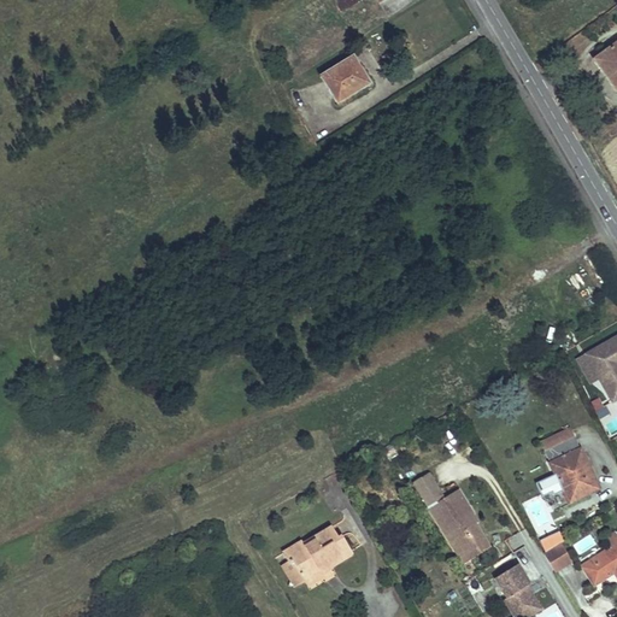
[(338,0),(335,1),(342,12),(362,0),(369,0),(370,0),(377,0),(380,3),(383,0),(338,0)]
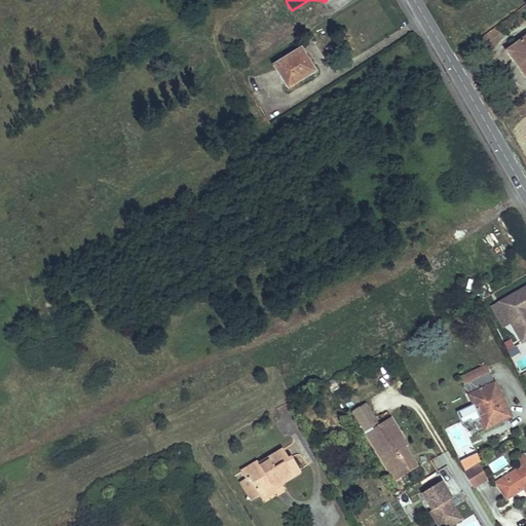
[(525,37),(508,50),(525,75),(525,74),(525,37)]
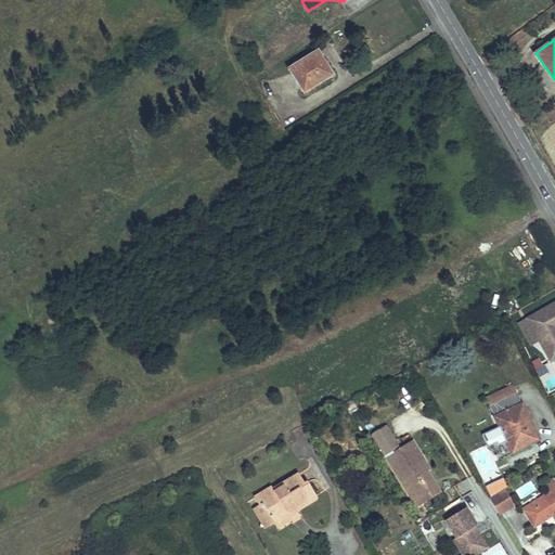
[(288,69),(297,82),(300,89),(304,93),(322,82),(324,87),(336,79),(318,51),(288,69)]
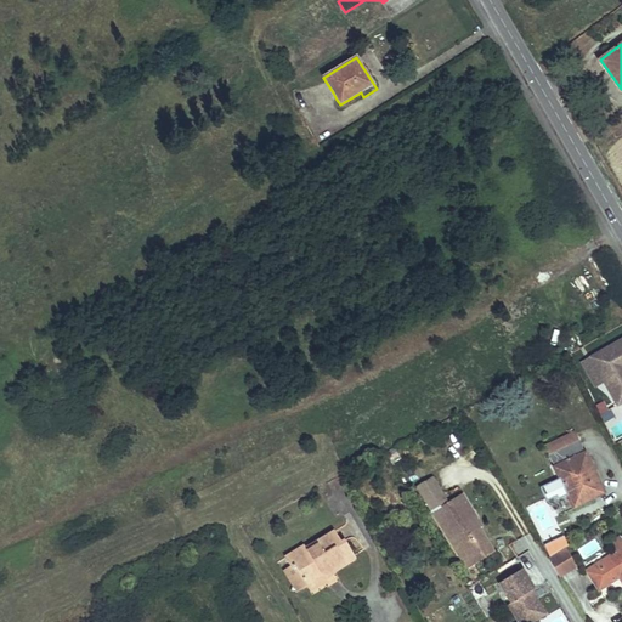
[(301,159),(323,145),(317,137),(295,152),(301,159)]
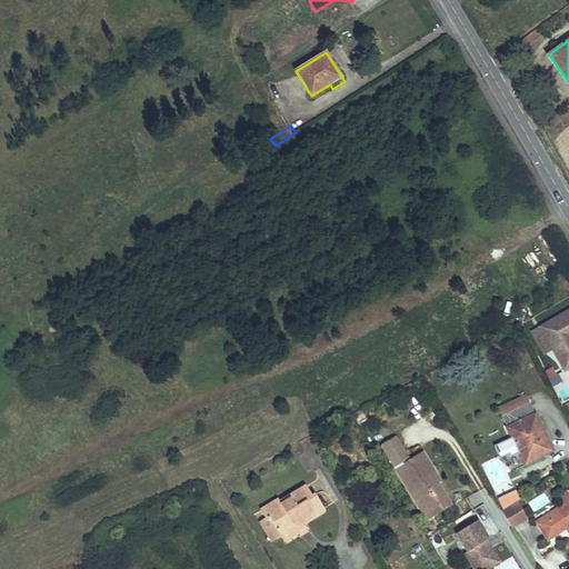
[(568,309),(540,328),(553,349),(567,370),(568,368),(568,309)]
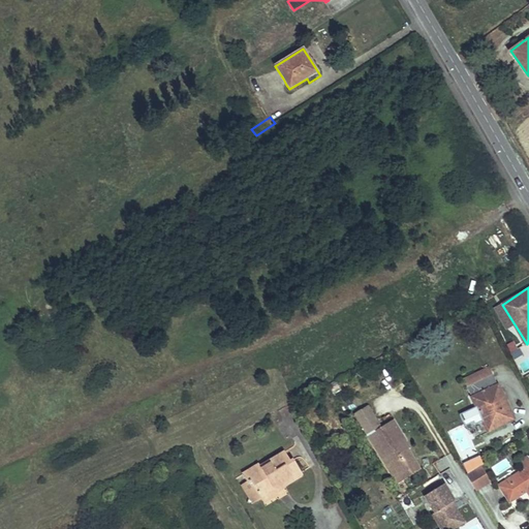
[(502,305),(496,309),(507,329),(515,324),(502,305)]
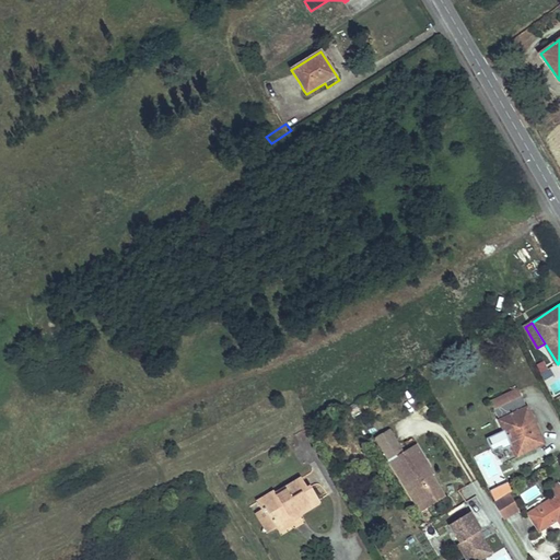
[(548,378),(559,400),(559,399),(559,384),(555,375),(548,378)]
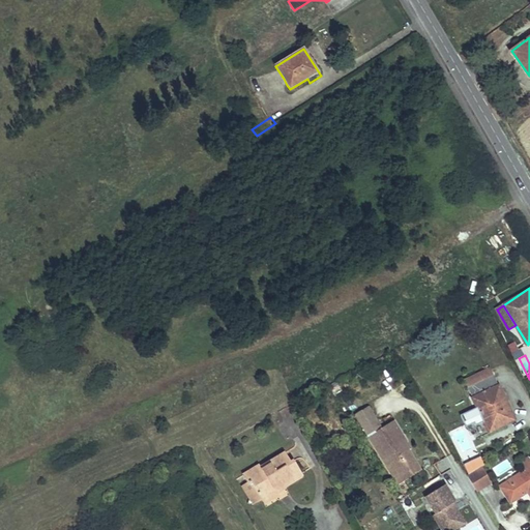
[(494,376),(491,367),(480,373),(483,380),(494,376)]
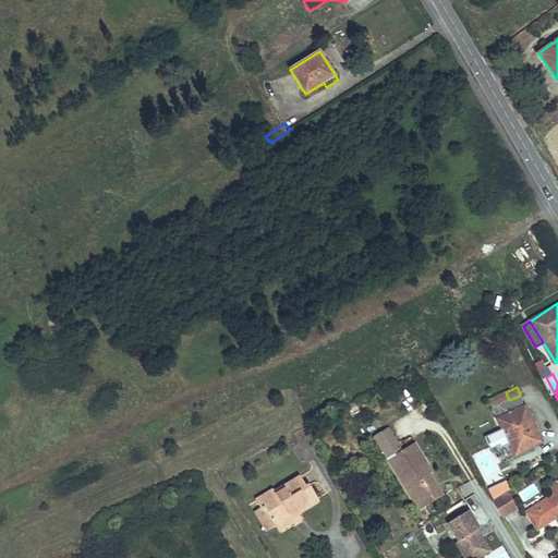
[(512,450),(540,438),(520,396),(509,400),(506,392),(489,400),(500,424),(502,428),(512,450)]
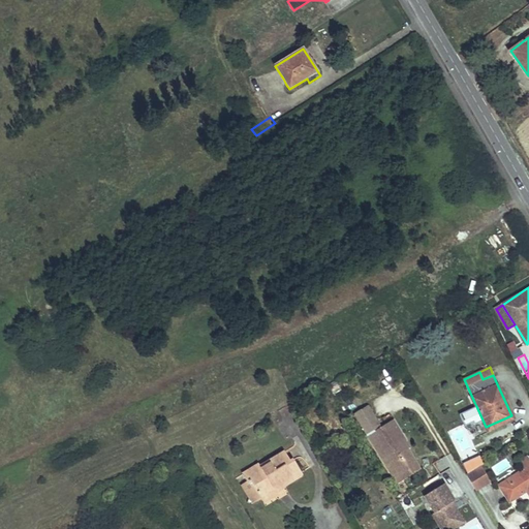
[(359,419),(369,436),(380,429),(370,412),(359,419)]
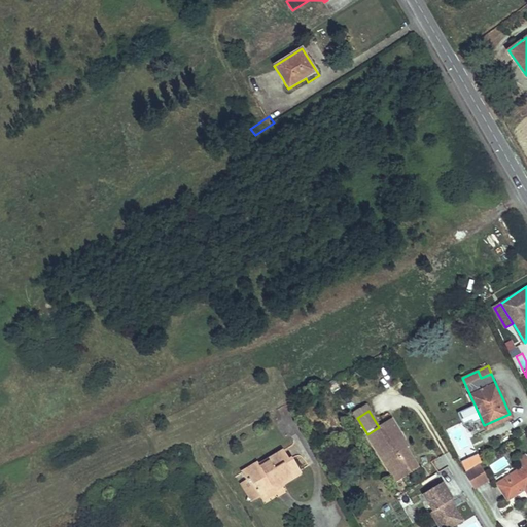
[(484,425),(486,430),(512,418),(510,414),(484,425)]
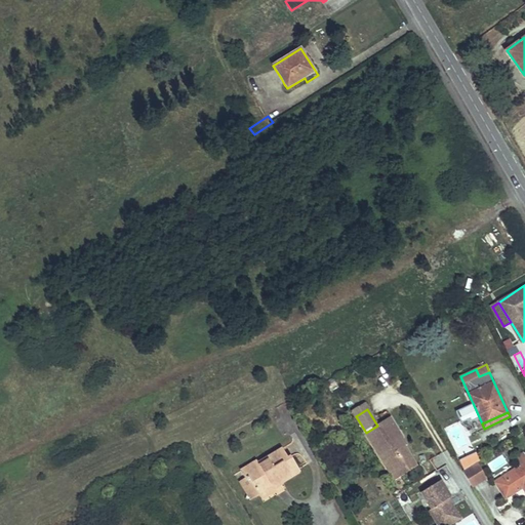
[(377,426),(366,433),(388,469),(394,465),(400,475),(415,465),(403,445),(406,443),(391,417),(377,426)]
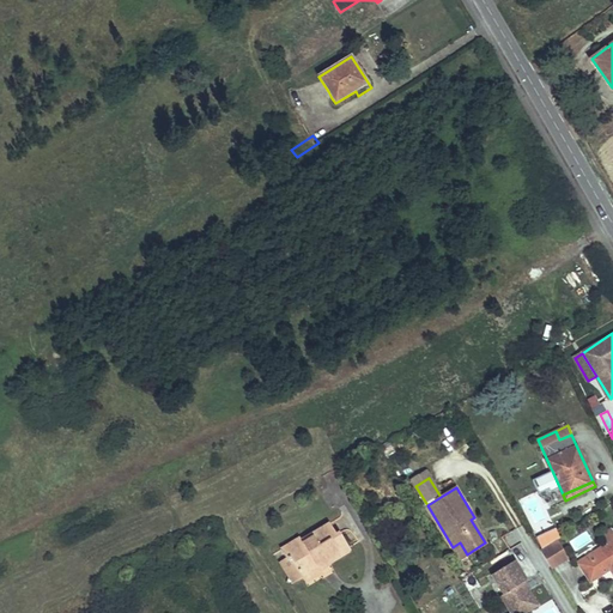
[(327,558),(328,560),(350,548),(340,532),(337,534),(331,523),(302,540),(305,546),(286,558),(287,560),(290,558),(302,578),(303,578),(319,569),(316,564),(327,558)]
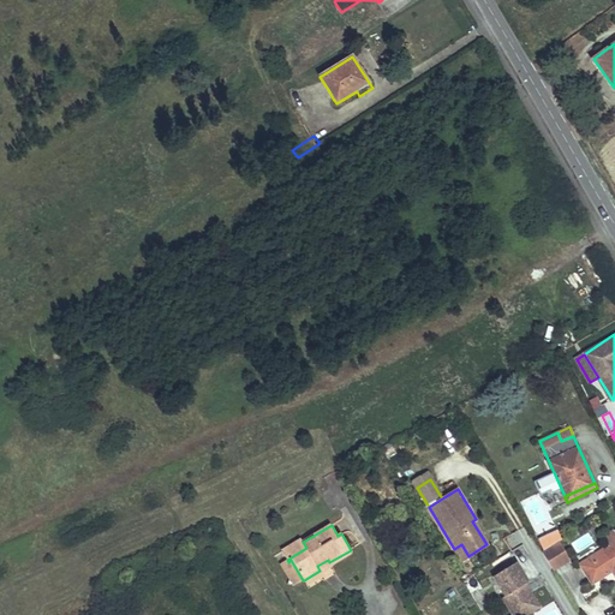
[(572,543),(575,553),(586,548),(583,538),(572,543)]
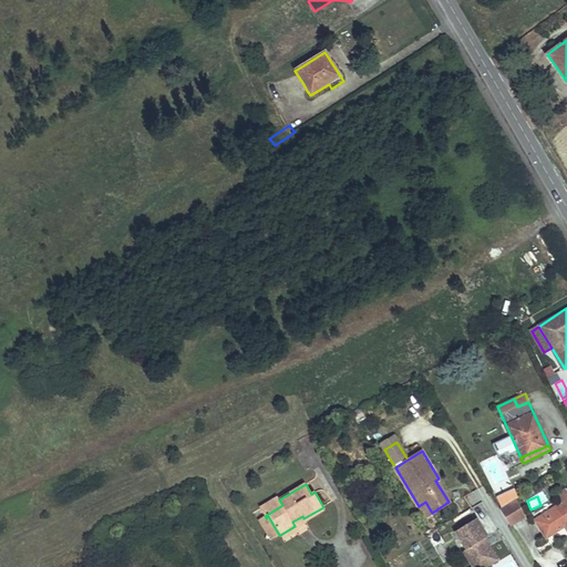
[(282,505),(279,500),(278,498),(260,508),(265,516),(282,505)]
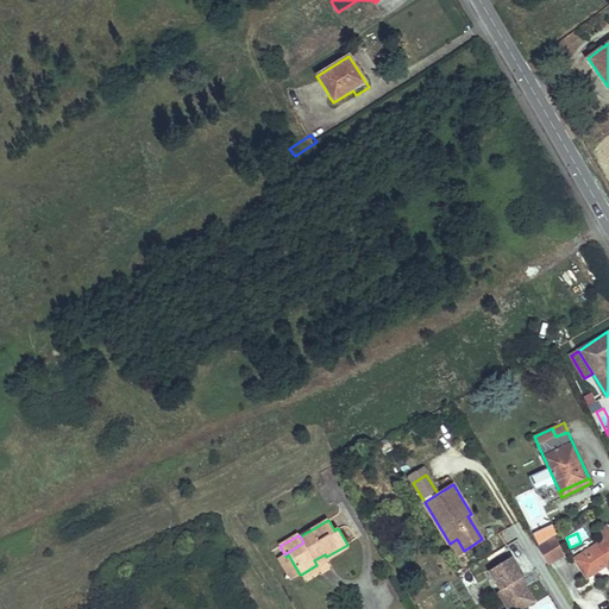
[(565,554),(554,537),(537,547),(547,565),(565,554)]
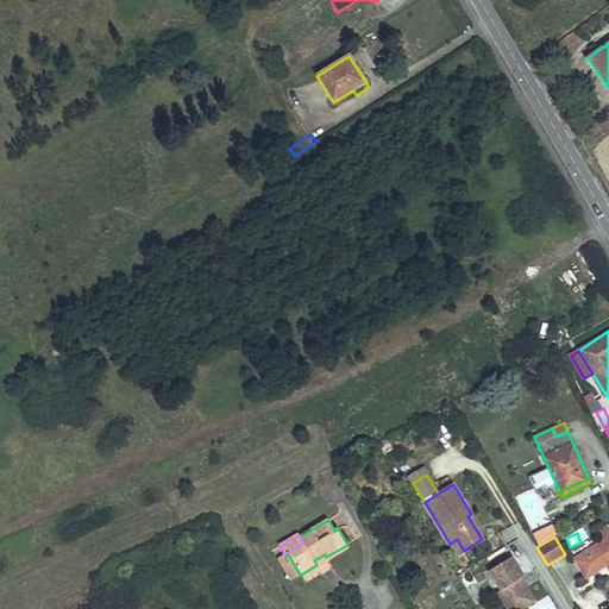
[(608,538),(600,545),(573,560),(585,579),(602,569),(600,565),(604,563),(607,566),(608,570),(608,538)]
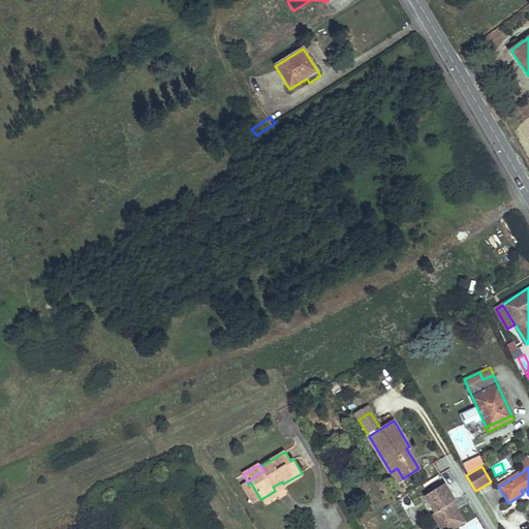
[(397,481),(403,478),(397,468),(391,472),(397,481)]
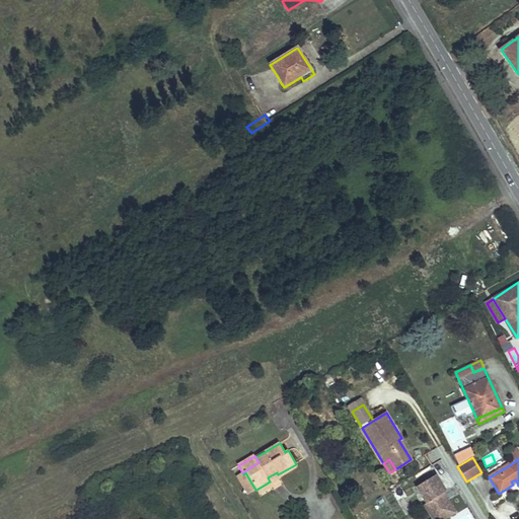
[(511,464),(509,461),(488,474),(489,477),(511,464)]
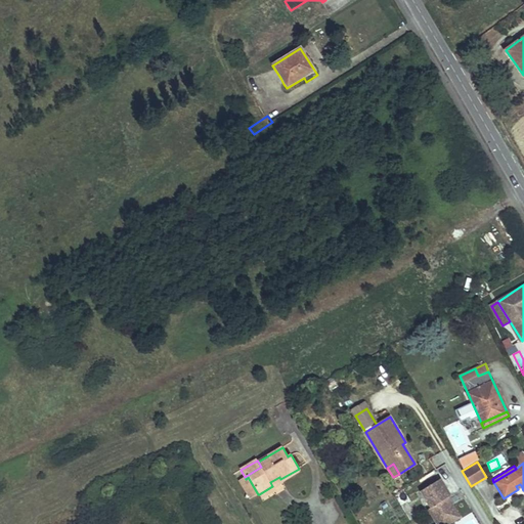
[(251,498),(258,494),(248,477),(246,479),(241,482),(251,498)]
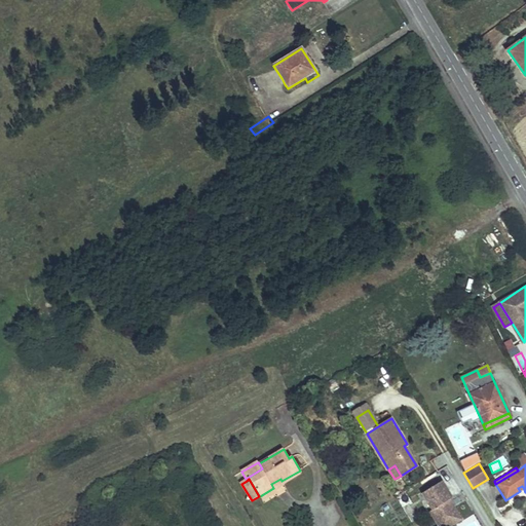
[(425,513),(433,525),(448,525),(458,520),(446,500),(448,498),(438,484),(418,496),(427,512),(425,513)]
